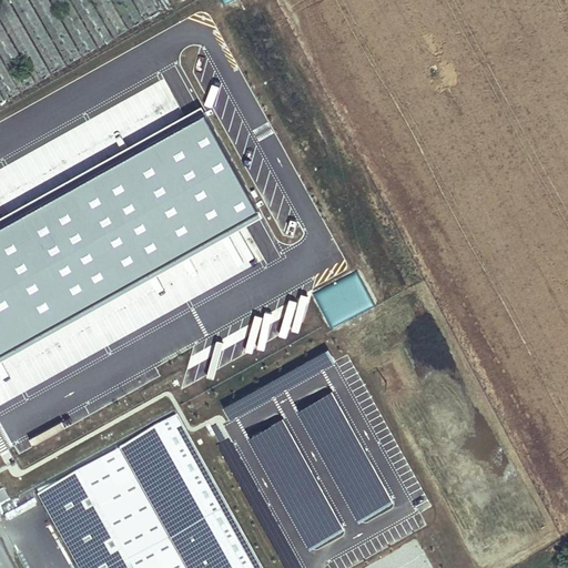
[(0,0),(0,14),(38,81),(51,73),(8,0),(0,0)]
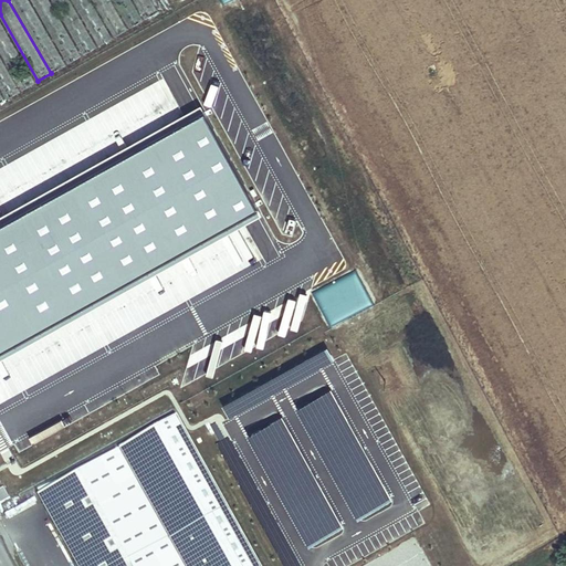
[(11,0),(54,72),(66,64),(29,0),(11,0)]
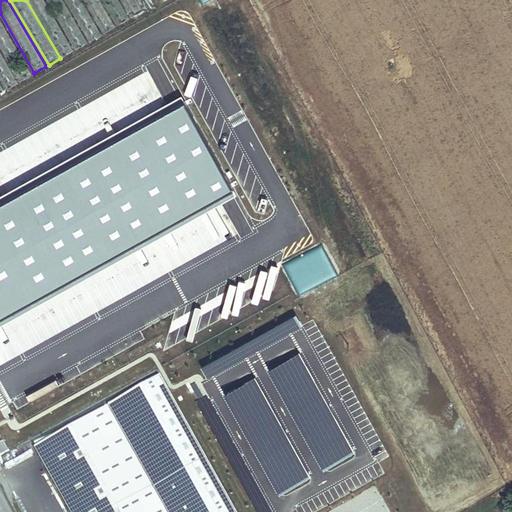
[(28,0),(62,57),(73,51),(44,0),(28,0)]
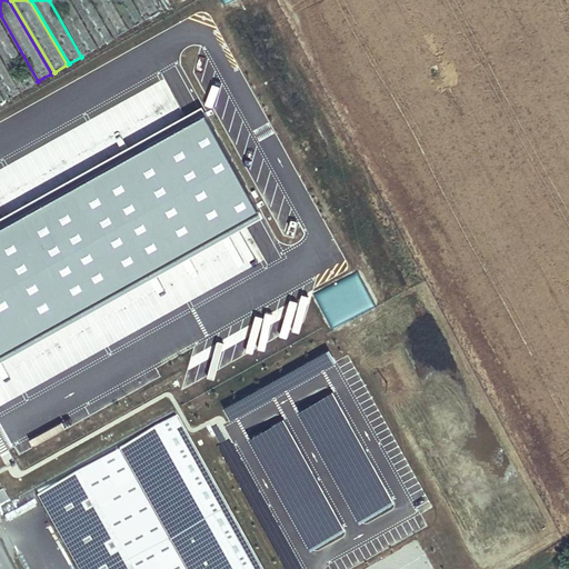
[(52,0),(85,55),(97,48),(69,0),(52,0)]
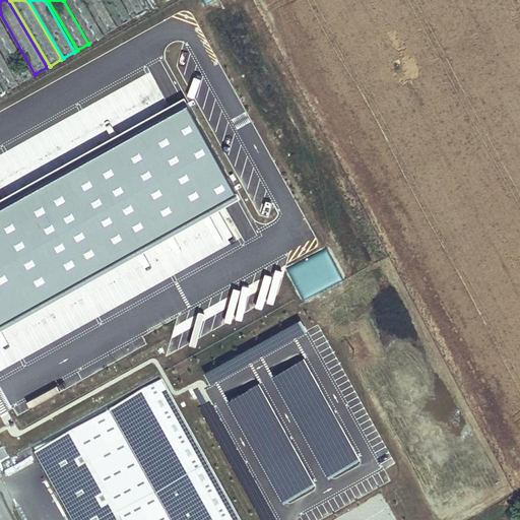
[(82,0),(66,0),(91,42),(104,35),(82,0)]
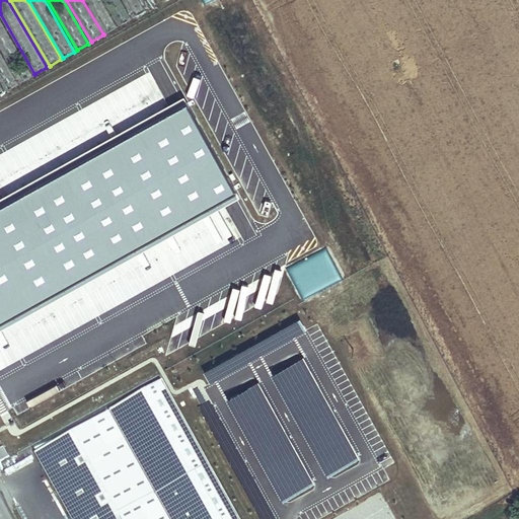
[(85,0),(104,33),(118,26),(101,0),(85,0)]
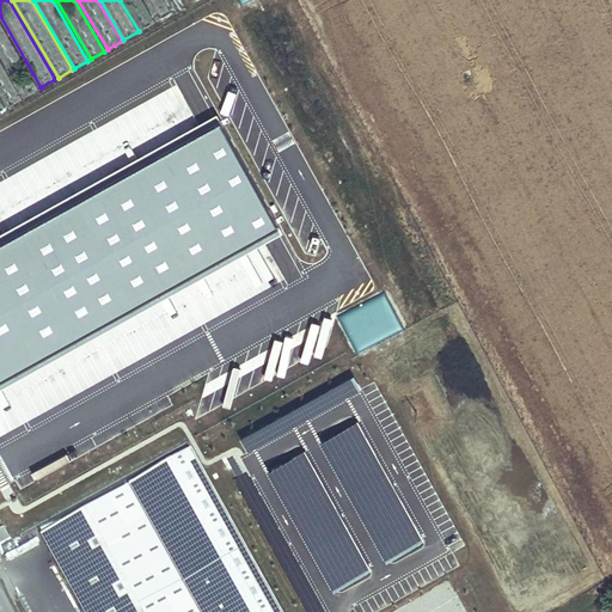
[(155,23),(141,0),(123,0),(141,30),(155,23)]
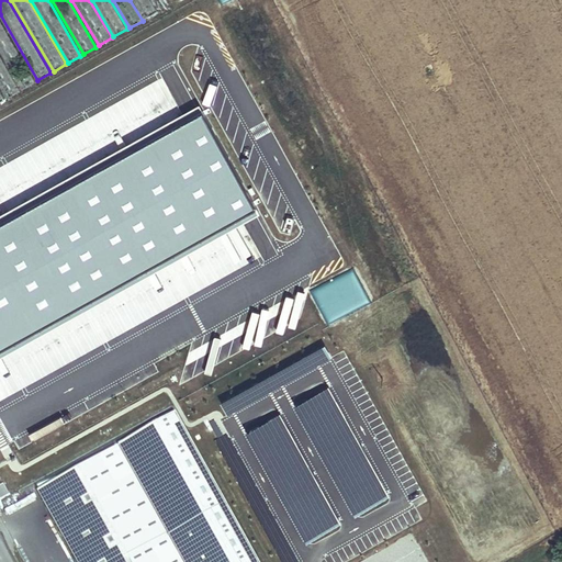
[(158,12),(150,0),(133,0),(144,19),(158,12)]
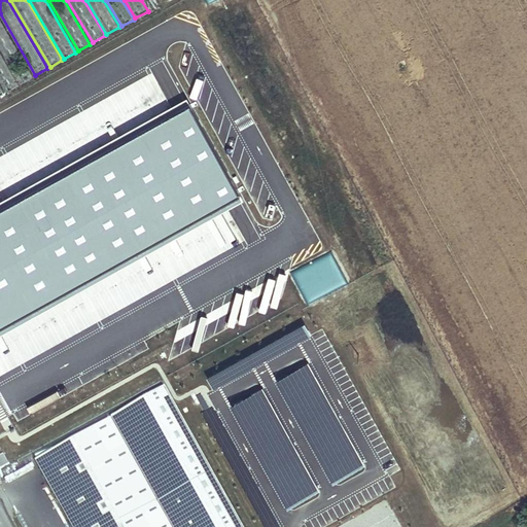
[(0,47),(21,83),(33,77),(0,19),(0,47)]
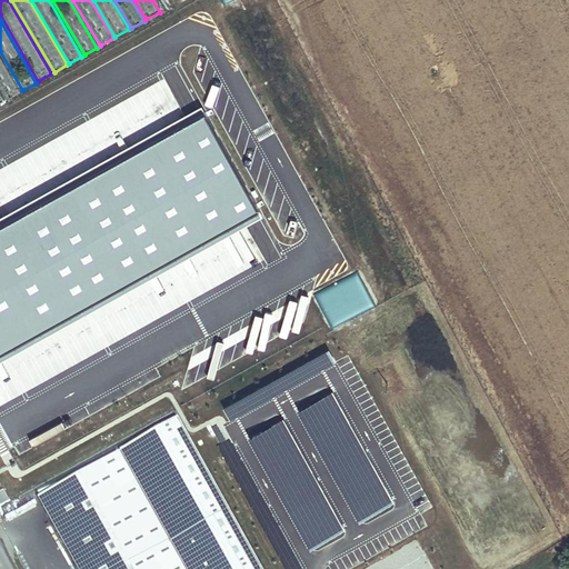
[(0,86),(8,99),(20,91),(0,57),(0,86)]
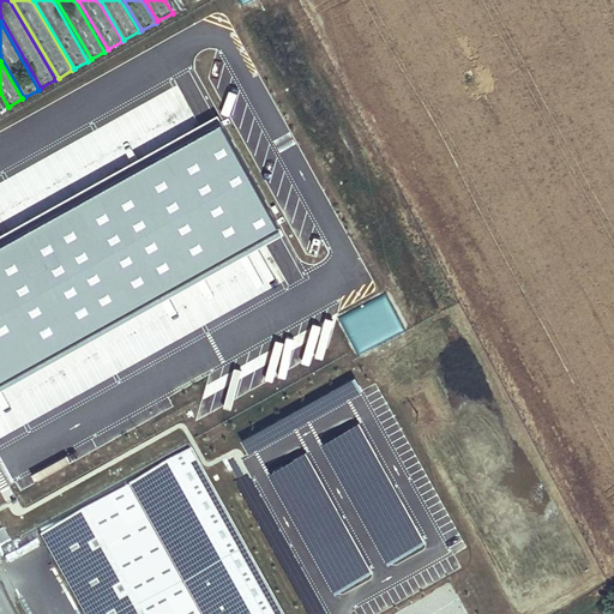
[(218,114),(0,234),(0,387),(283,233),(218,114)]
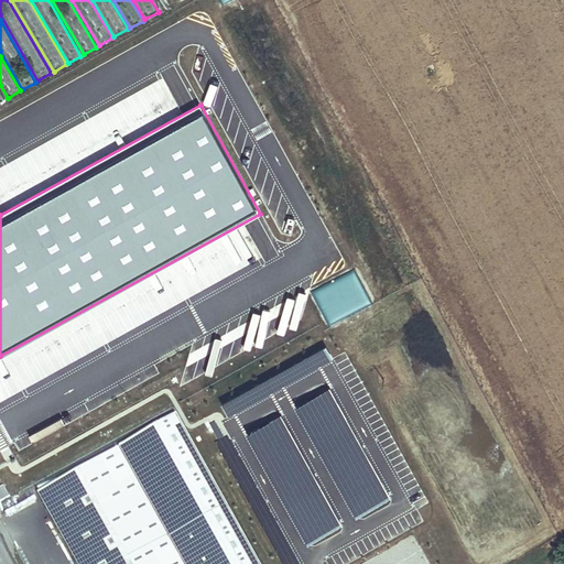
[(324,347),(223,403),(229,414),(331,358),(324,347)]
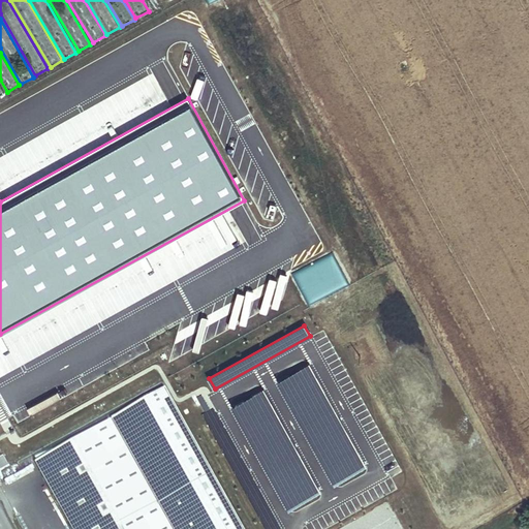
[(365,465),(309,364),(279,380),(335,481),(365,465)]
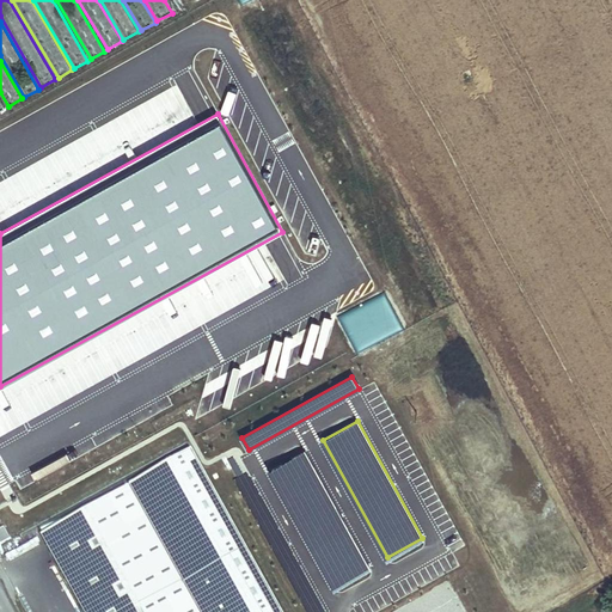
[(369,568),(305,451),(270,470),(335,587),(369,568)]
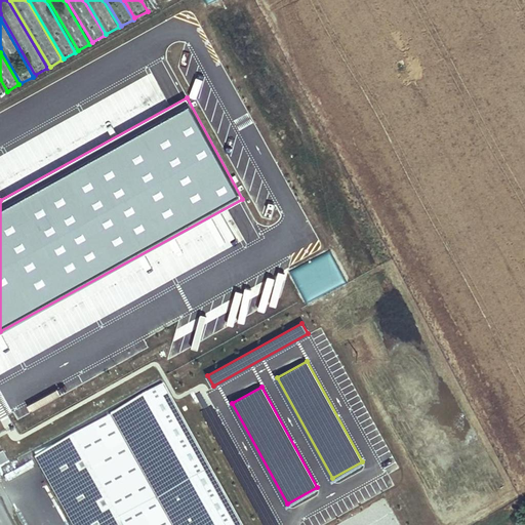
[(240,524),(166,391),(36,463),(70,524),(240,524)]
